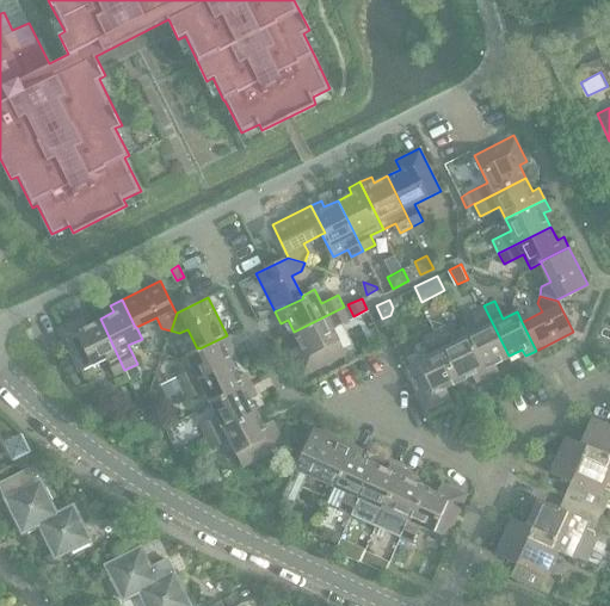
[(475,319),(463,326),(468,335),(487,375),(498,369),(495,363),(509,356),(484,305),(472,311),(475,319)]
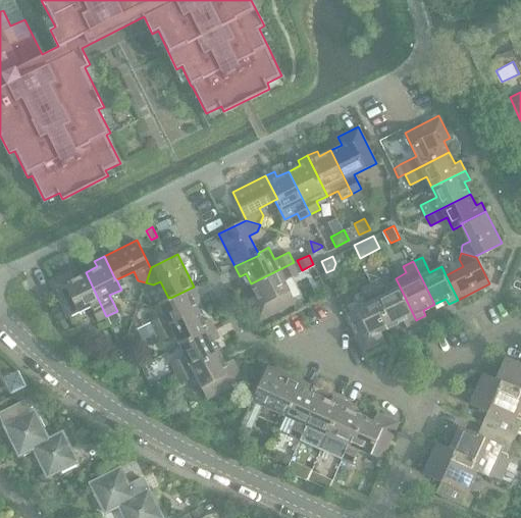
[(299,271),(294,262),(251,283),(256,294),(248,298),(259,320),(296,302),(284,278),(299,271)]
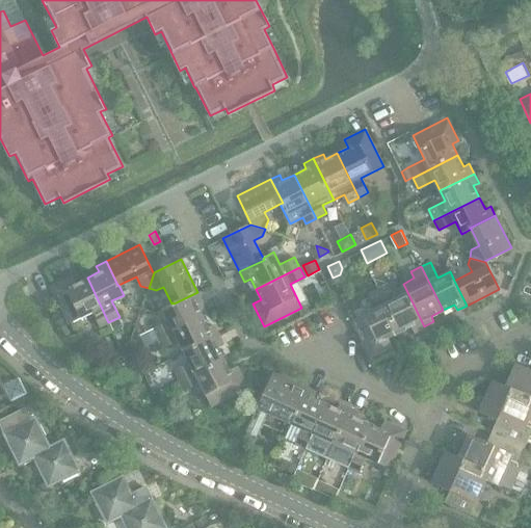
[(100,326),(108,322),(87,278),(77,283),(73,275),(51,287),(69,322),(91,311),(100,326)]
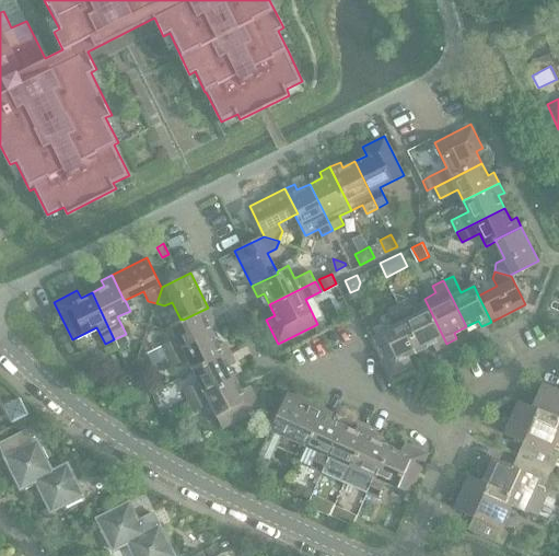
[(408,298),(398,302),(421,348),(432,343),(435,349),(446,344),(429,308),(424,299),(411,304),(408,298)]
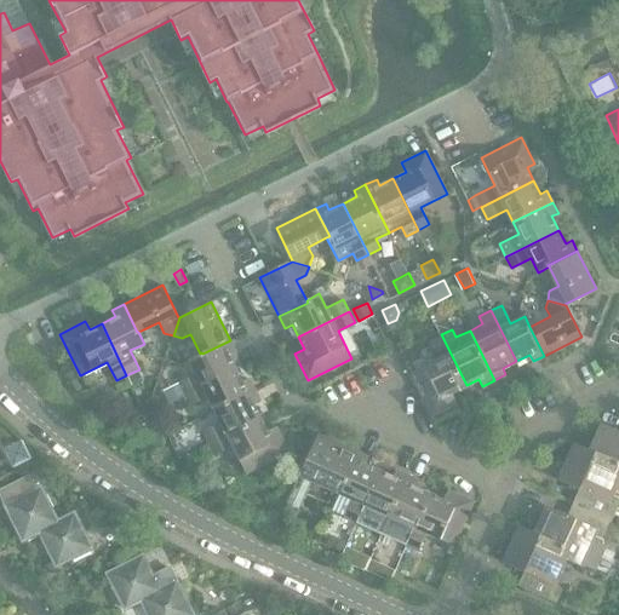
[(452,392),(466,385),(441,334),(428,342),(437,358),(410,373),(430,415),(457,402),(452,392)]
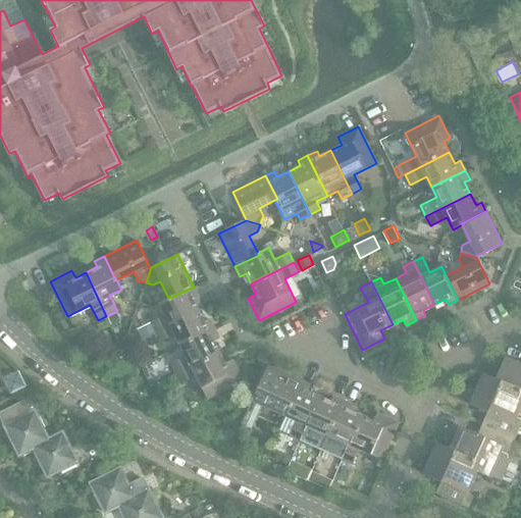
[(198,295),(194,287),(170,298),(169,297),(168,298),(160,302),(165,313),(150,321),(155,331),(198,310),(192,298),(198,295)]
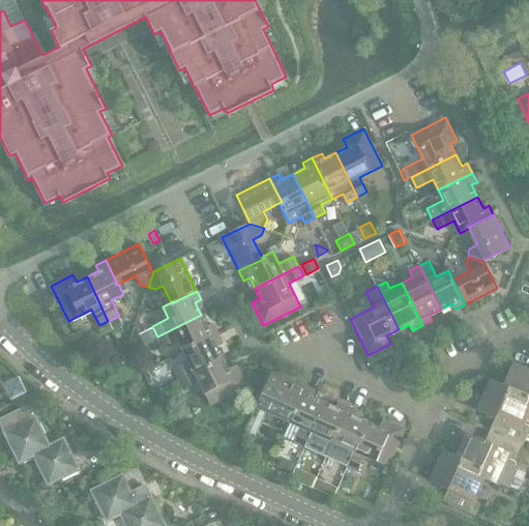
[(206,325),(201,315),(157,337),(162,346),(178,338),(184,350),(217,333),(212,322),(206,325)]
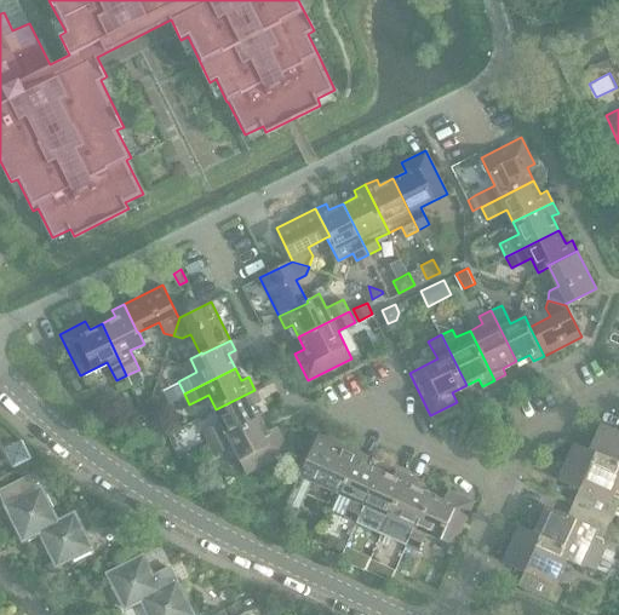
[(139,369),(129,374),(133,384),(144,379),(139,369)]
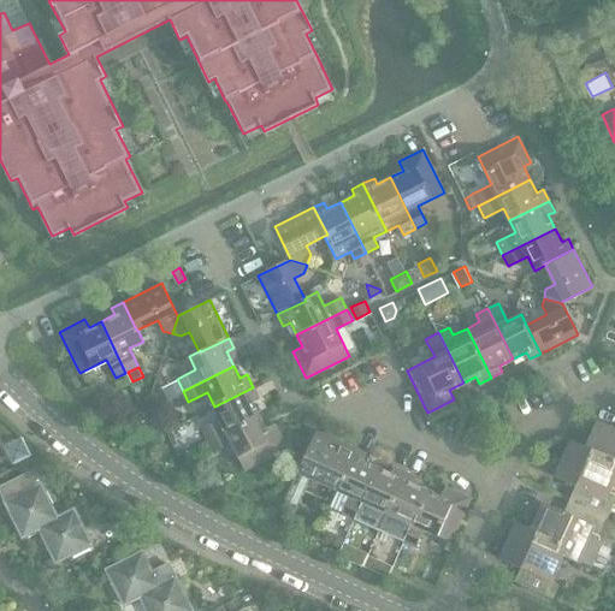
[(177,379),(163,386),(169,397),(183,391),(177,379)]
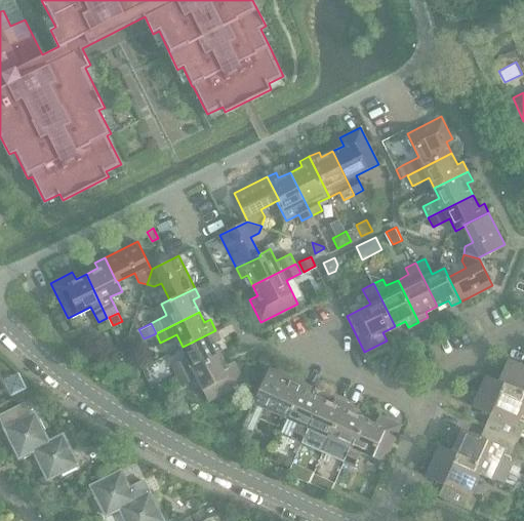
[(220,338),(215,330),(183,347),(188,357),(171,365),(176,375),(220,354),(214,342),(220,338)]
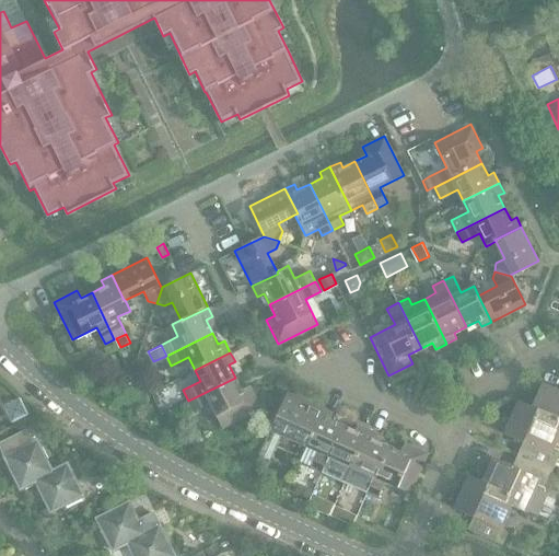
[(159,372),(147,379),(151,390),(164,383),(159,372)]
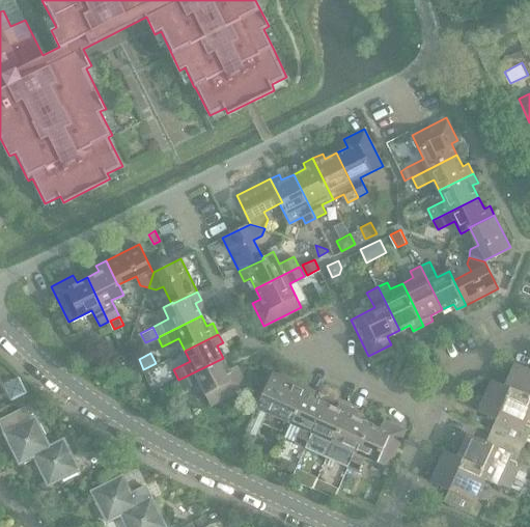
[(228,368),(223,358),(178,380),(184,389),(200,381),(212,405),(247,387),(236,364),(228,368)]
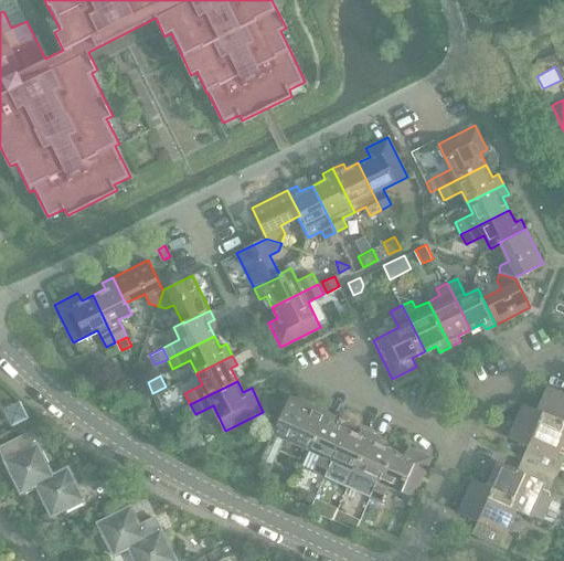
[(563,392),(549,385),(538,410),(538,411),(554,419),(551,425),(563,431),(563,392)]
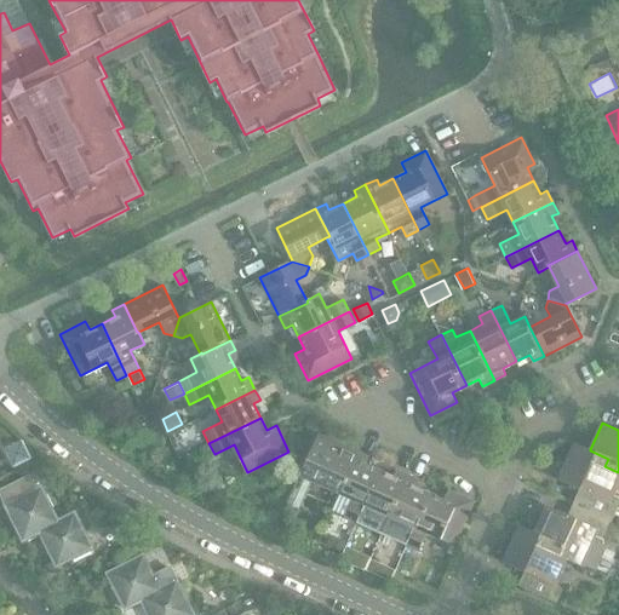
[(298,477),(338,495),(357,452),(344,446),(344,443),(333,438),(333,441),(317,434),(298,477)]
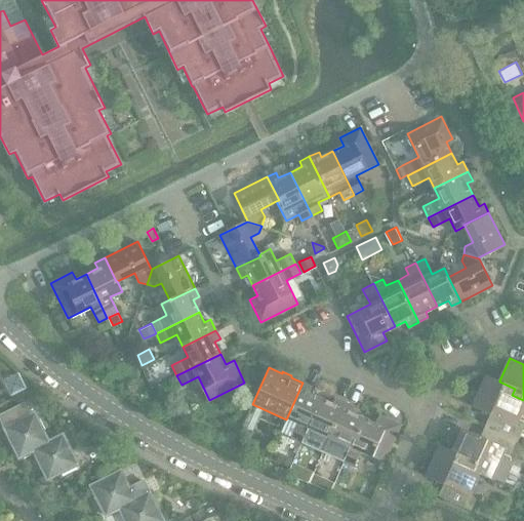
[(523,418),(519,416),(523,405),(523,400),(512,395),(515,389),(499,382),(499,381),(488,375),(475,406),(497,416),(491,428),(518,439),(523,427),(523,418)]
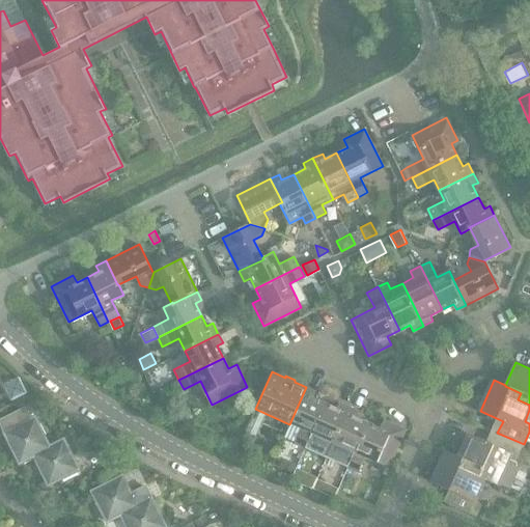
[(315,391),(306,387),(289,424),(300,430),(294,443),(305,447),(325,403),(313,397),(315,391)]
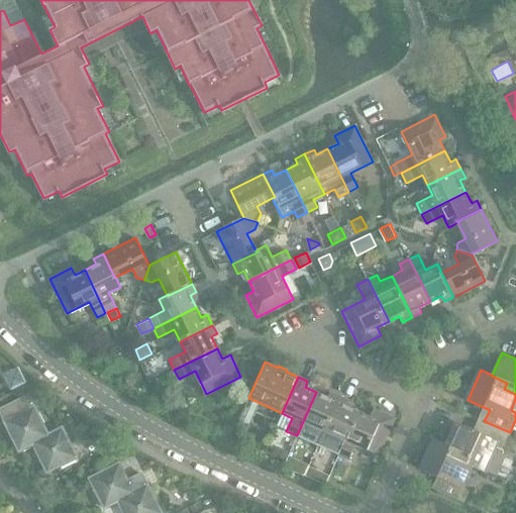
[(30,387),(29,391),(31,396),(35,398),(40,396),(42,392),(40,386),(36,385),(30,387)]
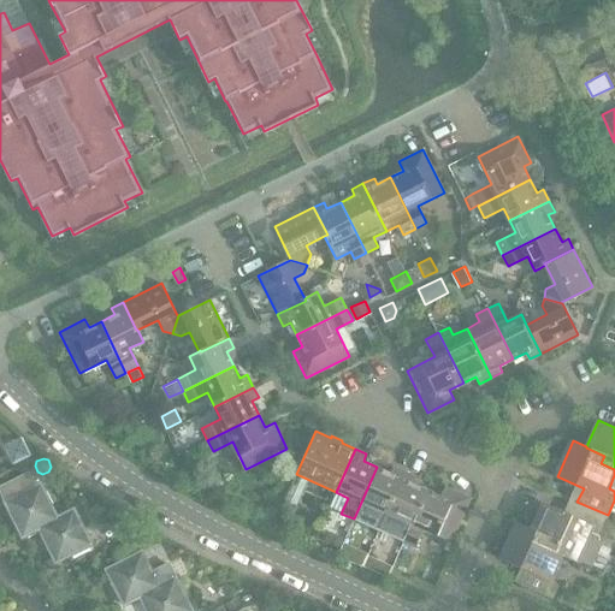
[(390,473),(377,467),(354,518),(366,525),(373,506),(388,512),(406,472),(394,467),(390,473)]
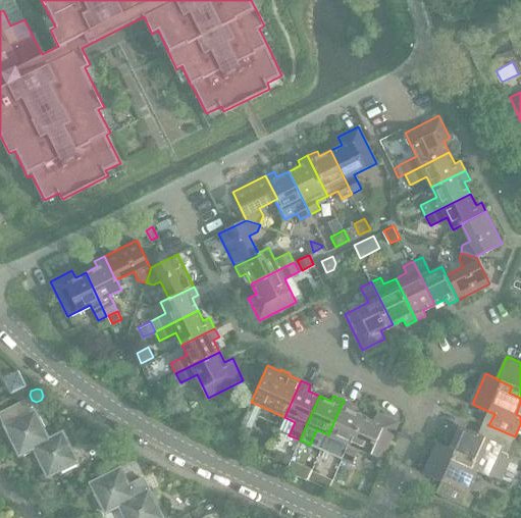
[(353,404),(344,400),(328,434),(339,438),(331,455),(342,459),(362,415),(350,410),(353,404)]
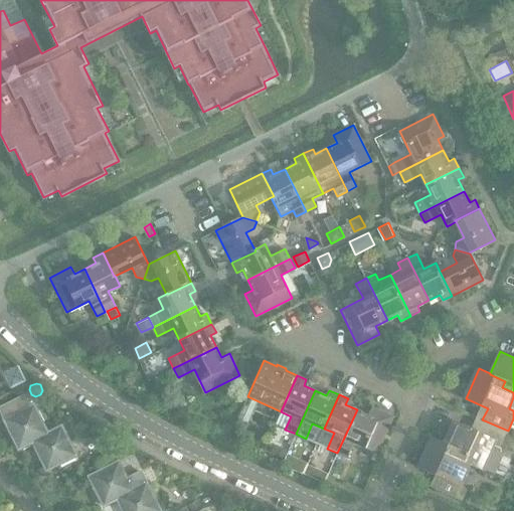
[(46,467),(74,453),(61,426),(46,433),(32,403),(28,406),(22,395),(0,406),(6,417),(4,417),(18,446),(32,439),(46,467)]
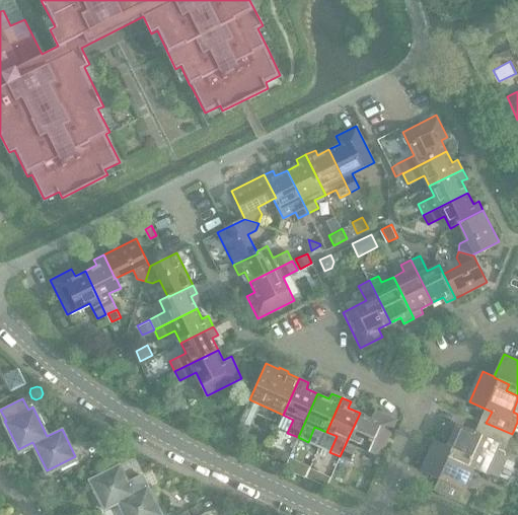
[(371,418),(360,413),(340,456),(350,461),(357,445),(380,456),(396,420),(374,410),(371,418)]
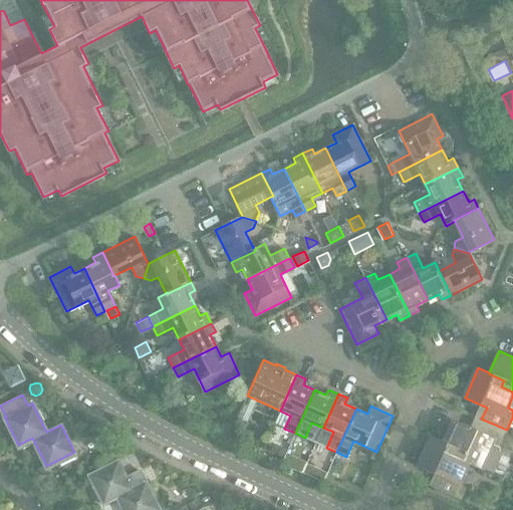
[(499,449),(507,430),(481,419),(477,430),(453,419),(443,441),(458,448),(455,456),(469,462),(468,462),(481,468),(491,445),(499,449)]
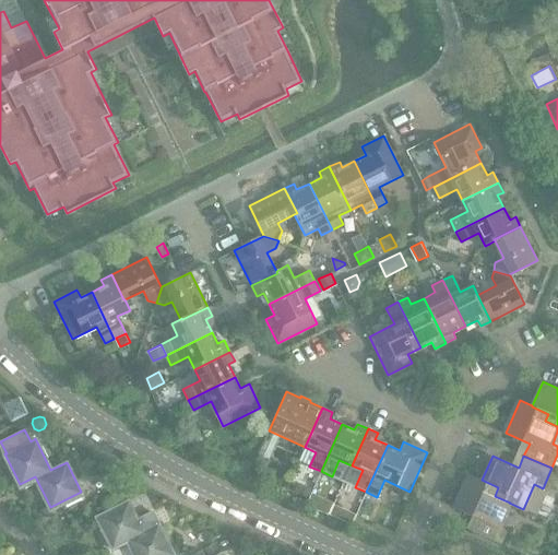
[(509,503),(510,503),(495,496),(498,487),(482,480),(470,474),(455,507),(481,518),(475,531),(501,542),(510,523),(502,519),(509,503)]
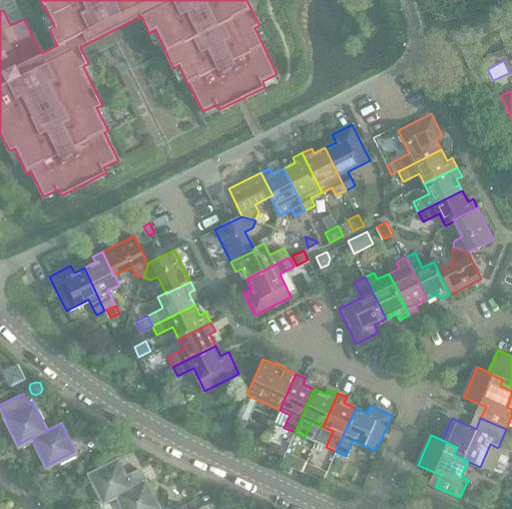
[(285,454),(282,460),(290,463),(294,453),(287,450),(285,454)]
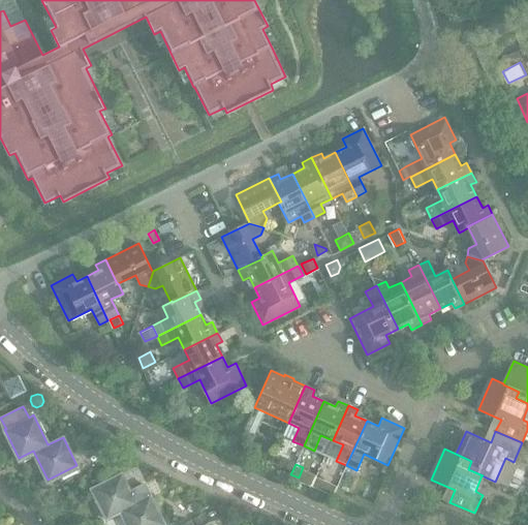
[(121,473),(92,488),(107,517),(121,510),(128,524),(160,524),(163,524),(149,495),(143,483),(129,490),(121,473)]
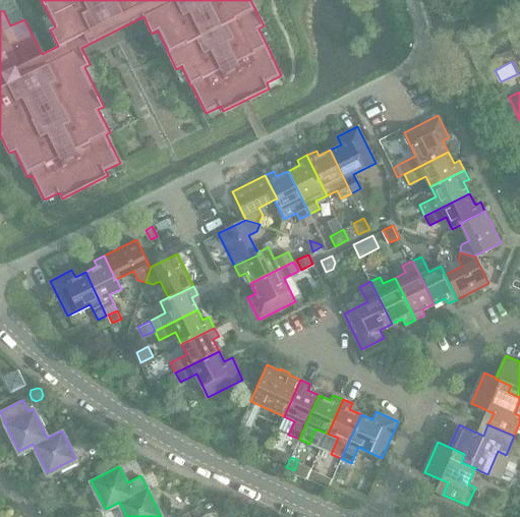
[(324,472),(320,481),(329,485),(333,476),(324,472)]
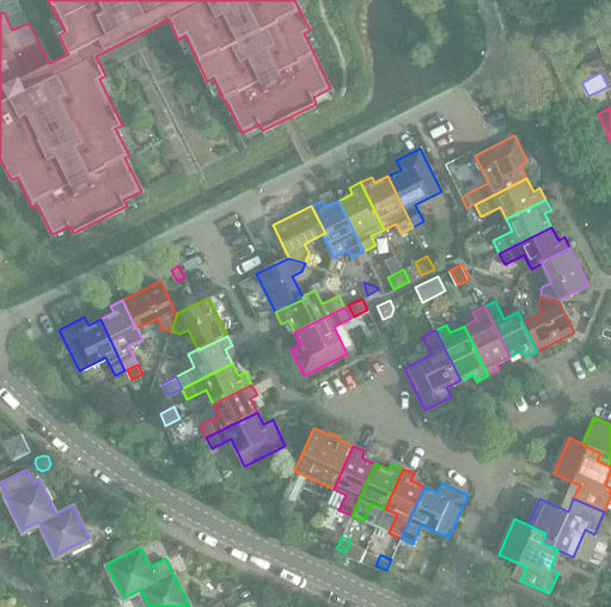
[(239,593),(227,599),(231,606),(233,606),(244,602),(239,593)]
